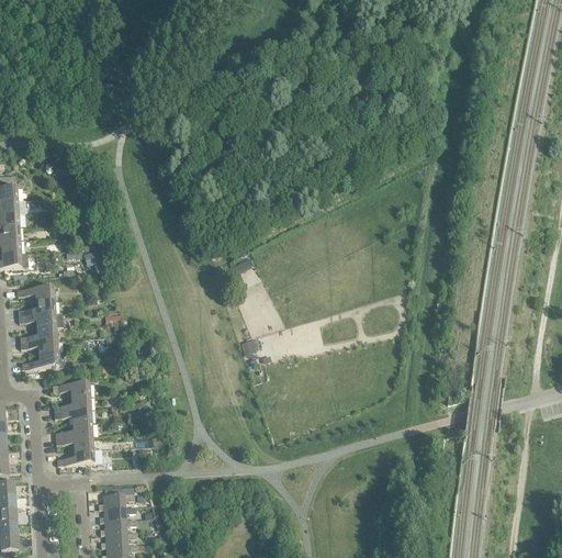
[(0,201),(18,200),(17,187),(15,175),(0,175),(0,201)]
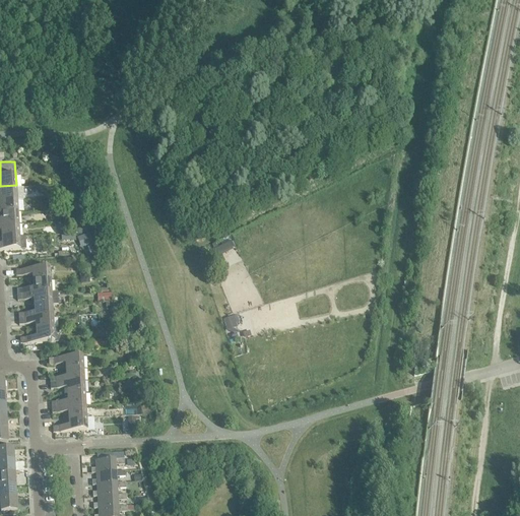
[(0,198),(17,197),(23,197),(22,185),(16,185),(0,186),(0,198)]
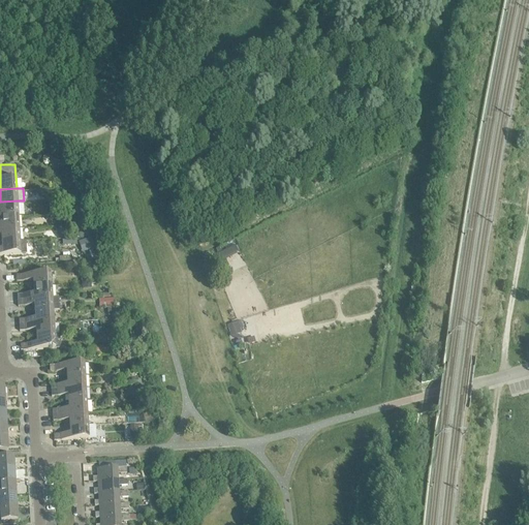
[(0,214),(18,213),(18,201),(0,202),(0,214)]
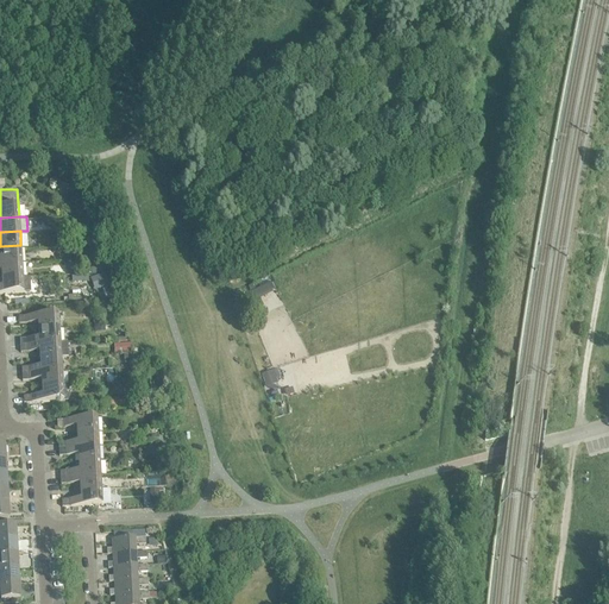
[(0,253),(0,260),(22,259),(20,245),(0,246),(0,255),(0,253)]
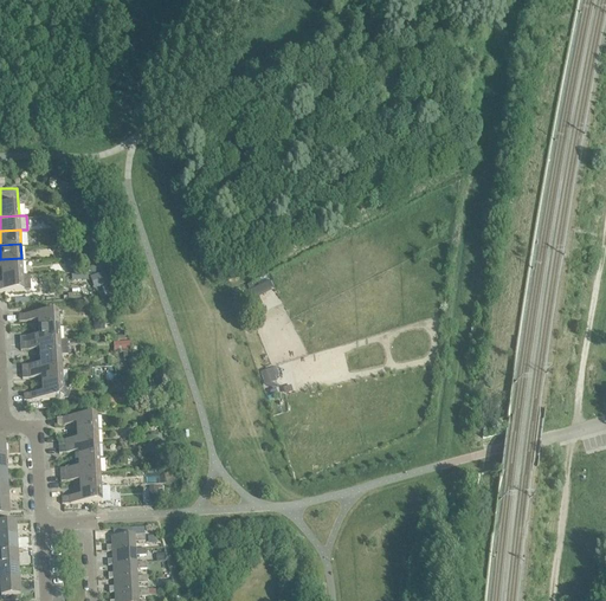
[(0,265),(1,266),(1,273),(23,272),(21,258),(0,259),(0,265)]
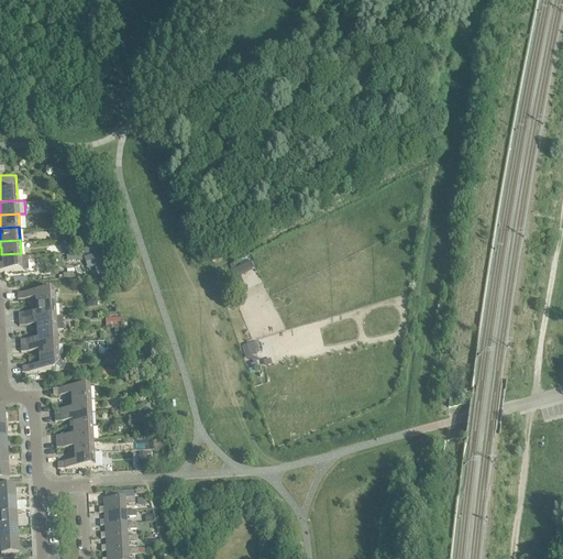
[(97,248),(87,252),(91,264),(101,260),(97,248)]
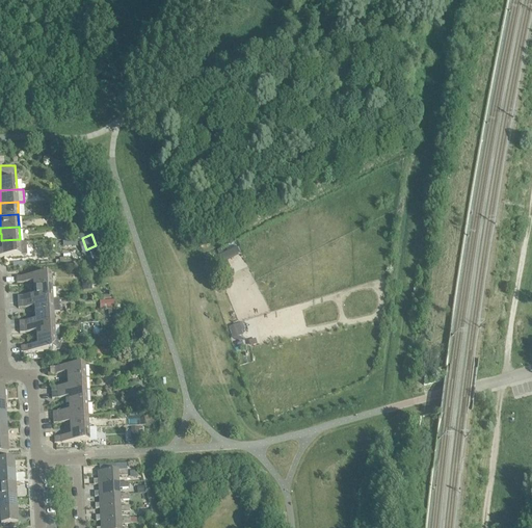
[(20,239),(1,240),(2,246),(0,246),(0,253),(20,253),(20,239)]
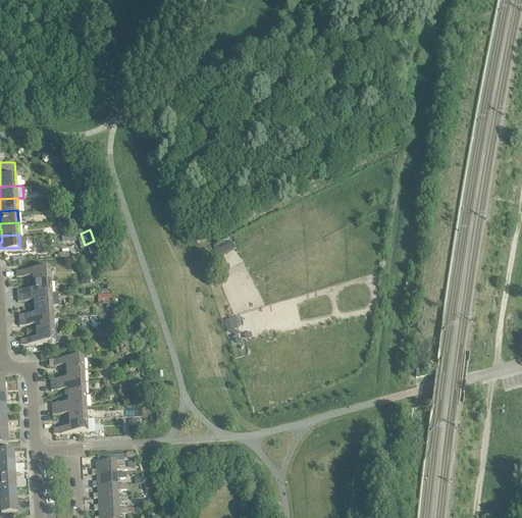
[(233,238),(216,246),(221,256),(238,248),(233,238)]
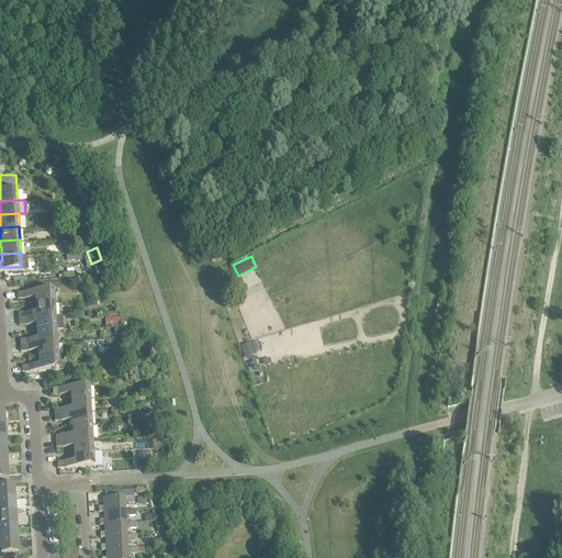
[(101,260),(93,263),(97,271),(98,271),(99,272),(104,270),(101,260)]
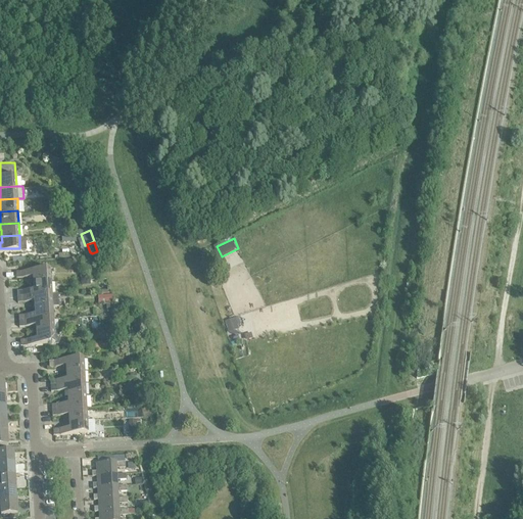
[(33,274),(33,280),(51,280),(50,267),(15,269),(16,275),(33,274)]
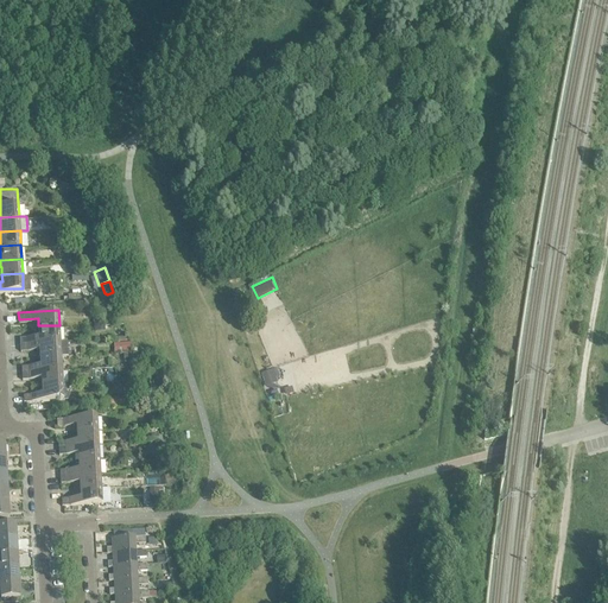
[(19,335),(20,341),(59,338),(59,325),(38,325),(39,334),(19,335)]
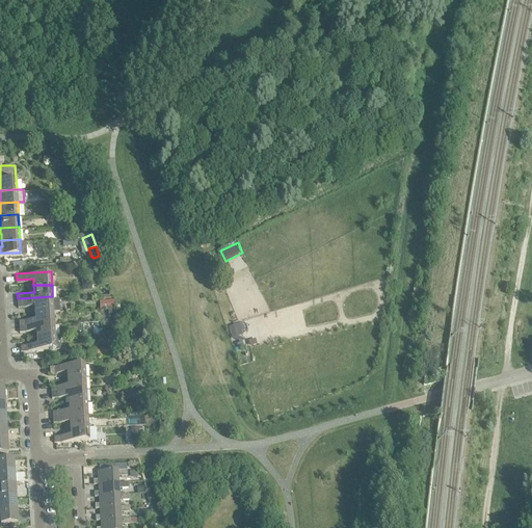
[(104,296),(99,296),(100,306),(115,306),(115,296),(113,296),(112,293),(104,293),(104,296)]
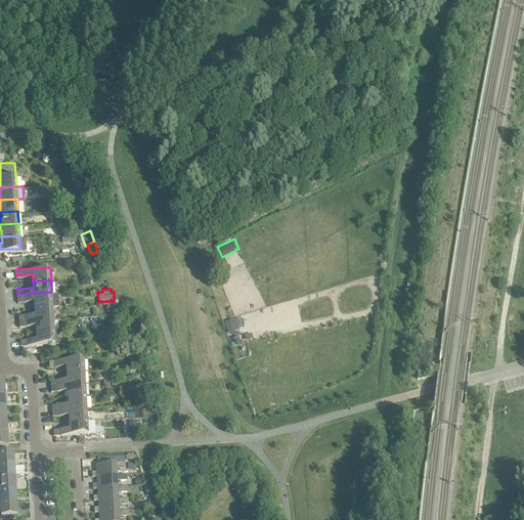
[(34,299),(35,305),(52,304),(58,304),(57,292),(51,292),(17,294),(17,300),(34,299)]
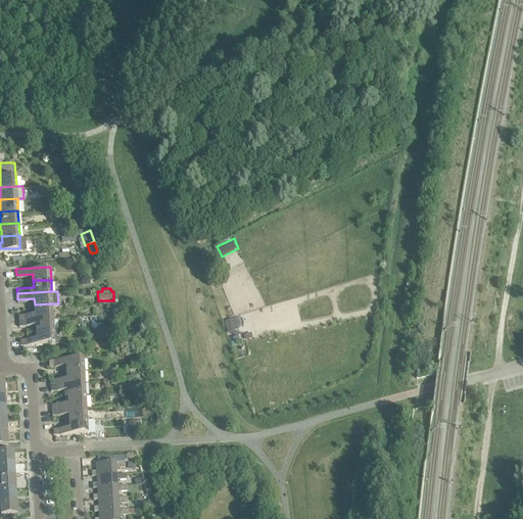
[(18,313),(18,318),(53,316),(52,303),(35,304),(35,312),(18,313)]
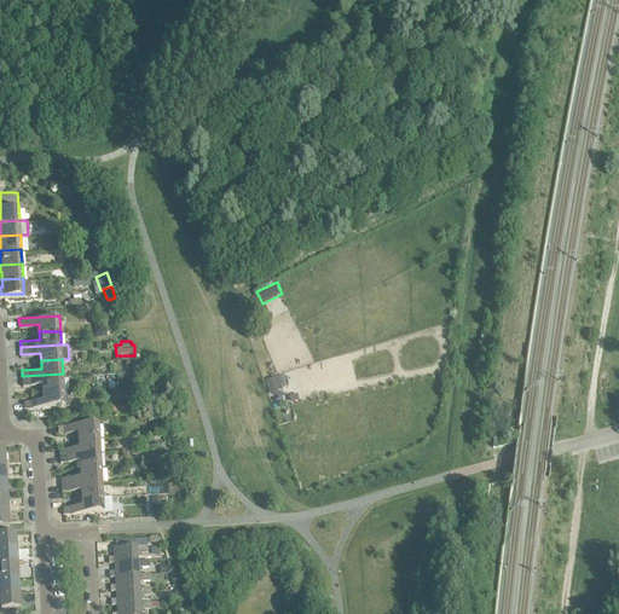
[(266,376),(268,384),(281,381),(279,380),(283,378),(282,375),(278,376),(277,372),(266,376)]
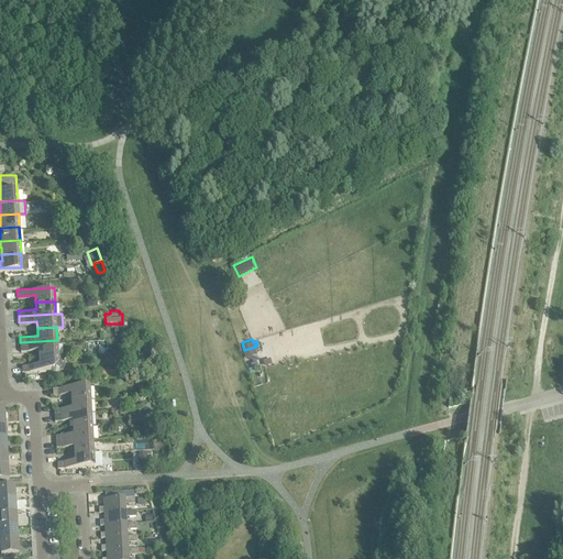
[(39,348),(39,354),(57,353),(57,340),(20,342),(21,349),(39,348)]
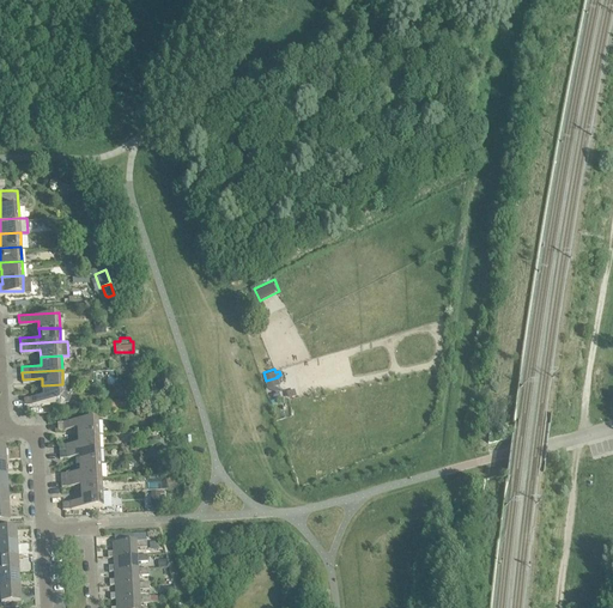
[(62,384),(42,385),(43,394),(23,395),(24,402),(67,400),(70,395),(70,389),(67,385),(68,385),(68,384),(62,384)]
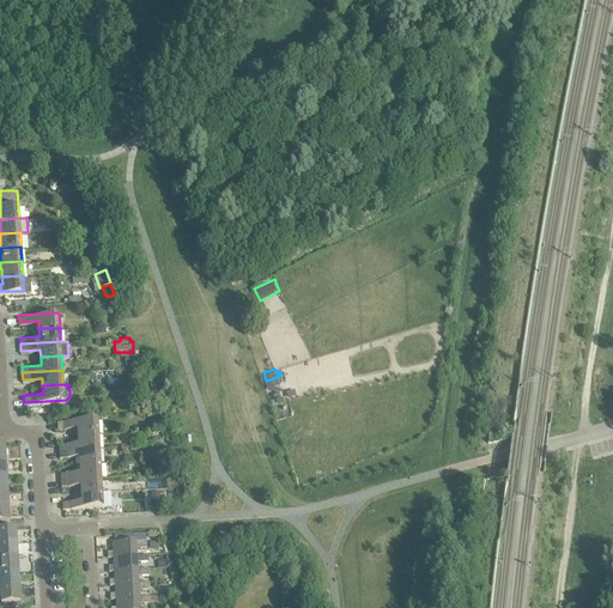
[(77,425),(78,433),(98,432),(97,417),(58,419),(58,426),(77,425)]
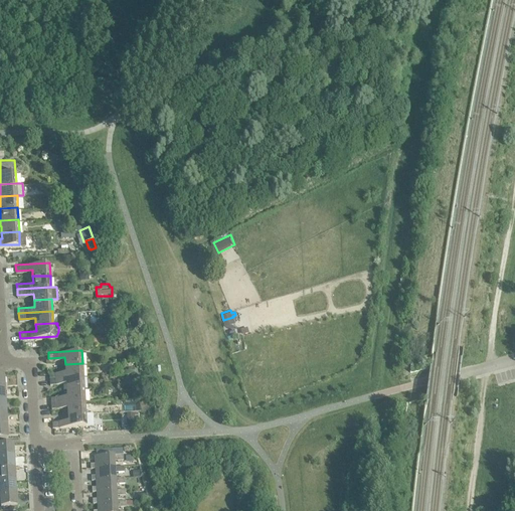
[(49,371),(49,377),(83,375),(82,363),(65,364),(65,370),(49,371)]
